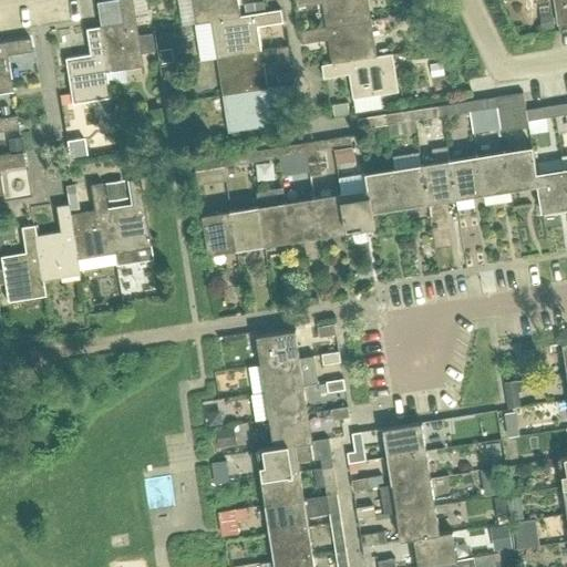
[(105,71),(142,65),(131,0),(117,0),(122,22),(98,26),(105,71)]
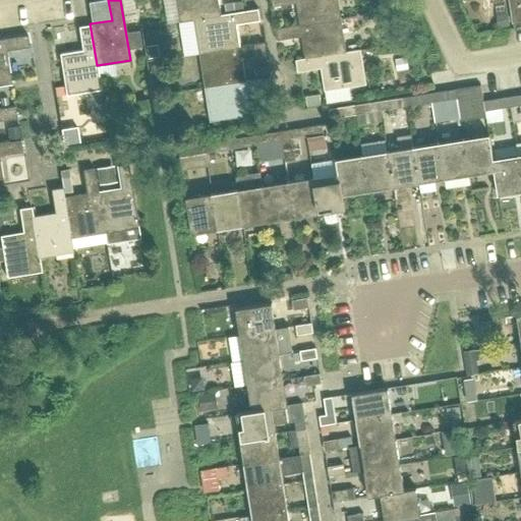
[(194,17),(222,13),(219,0),(176,0),(180,20),(194,17)]
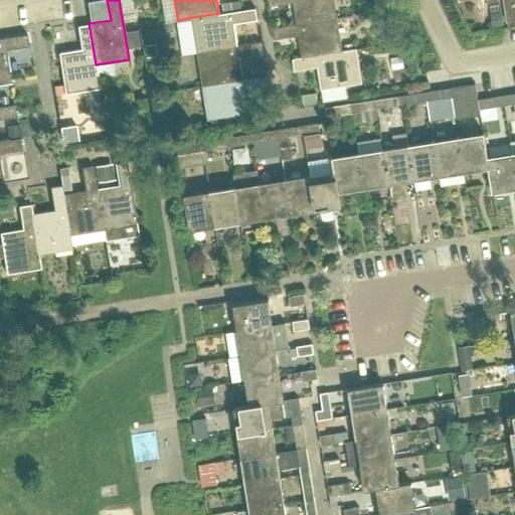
[(297,24),(337,17),(334,0),(269,0),(271,5),(293,2),(297,23),(297,24)]
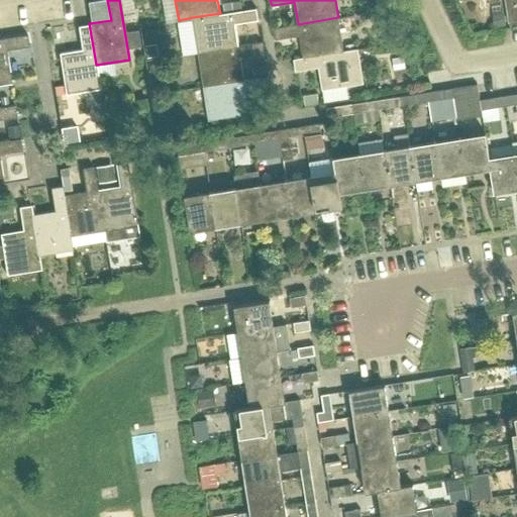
[(516,0),(506,0),(510,23),(516,21),(516,0)]
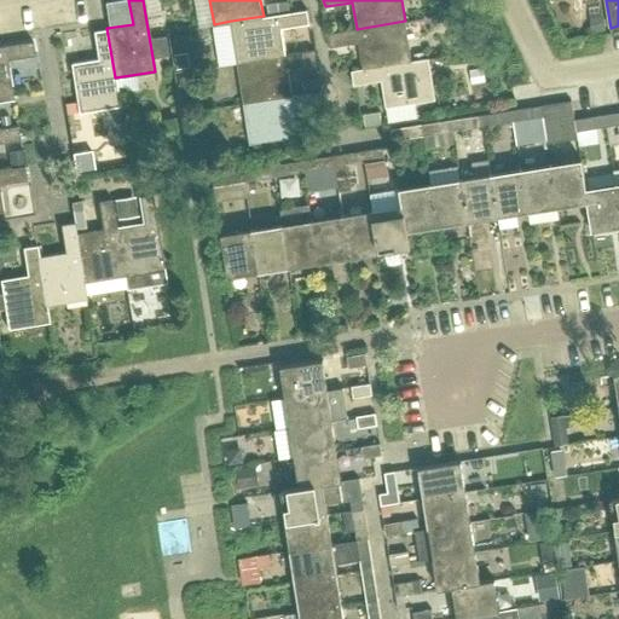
[(287,55),(287,53),(283,27),(308,23),(306,9),(264,16),(231,21),(237,63),(287,55)]
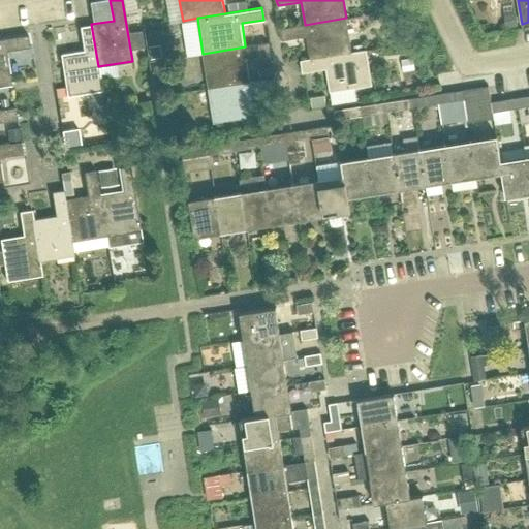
[(310,58),(351,52),(346,18),(305,25),(305,24),(281,28),(283,39),(307,36),(310,58)]
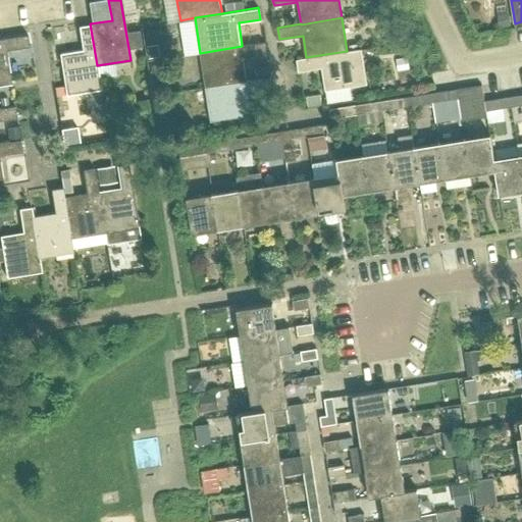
[(101,88),(97,65),(90,23),(77,25),(82,49),(59,53),(65,94),(101,88)]
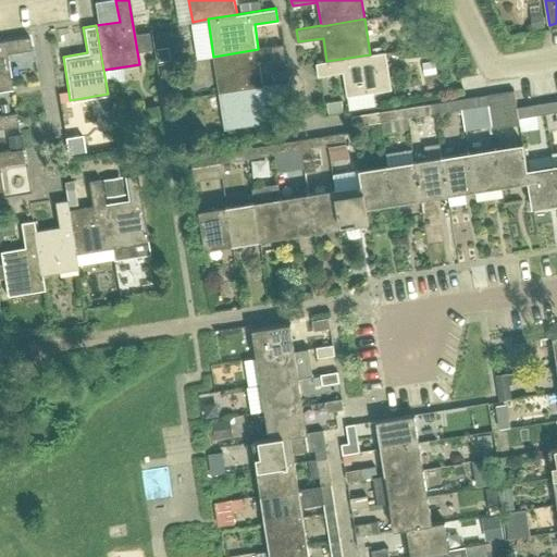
[(0,77),(10,76),(5,53),(31,49),(28,36),(0,40),(0,77)]
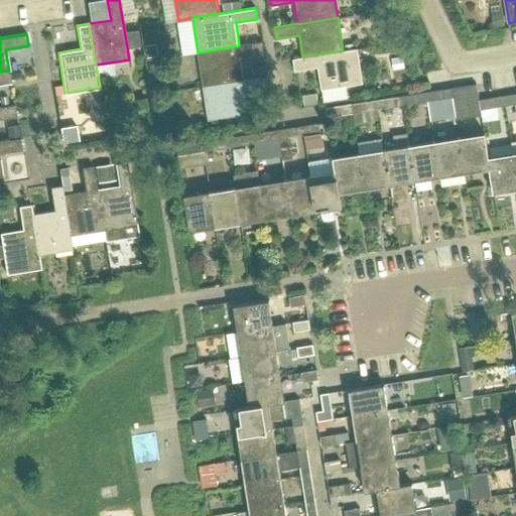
[(245,79),(244,78),(241,56),(263,53),(261,41),(239,44),(239,45),(198,52),(203,85),(245,79)]
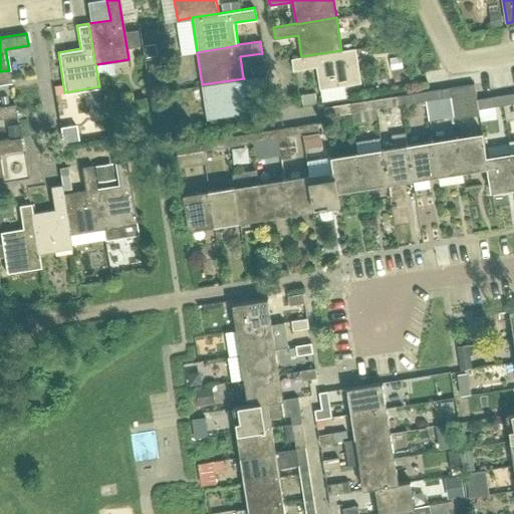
[(301,56),(292,57),(294,69),(317,65),(320,88),(322,101),(345,98),(343,84),(361,81),(356,47),(353,48),(345,49),(341,50),(301,56)]
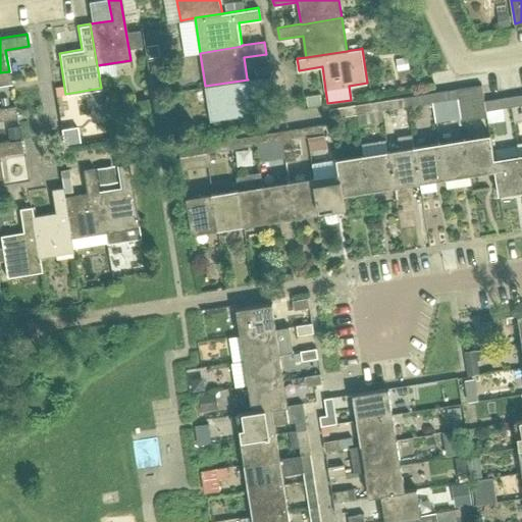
[(0,85),(10,84),(9,71),(0,72),(0,85)]
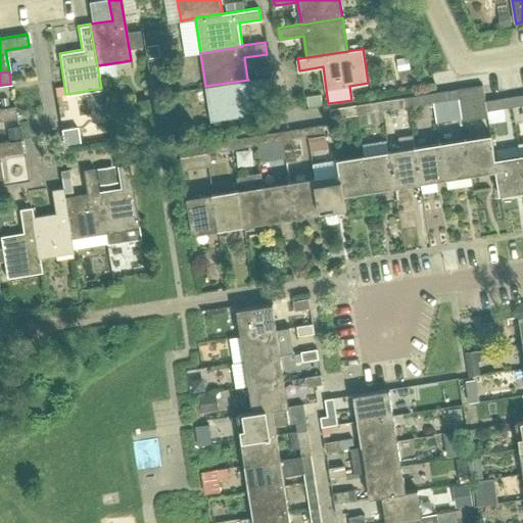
[(248,80),(205,86),(211,121),(253,113),(249,91),(272,88),(270,76),(247,79),(248,80)]
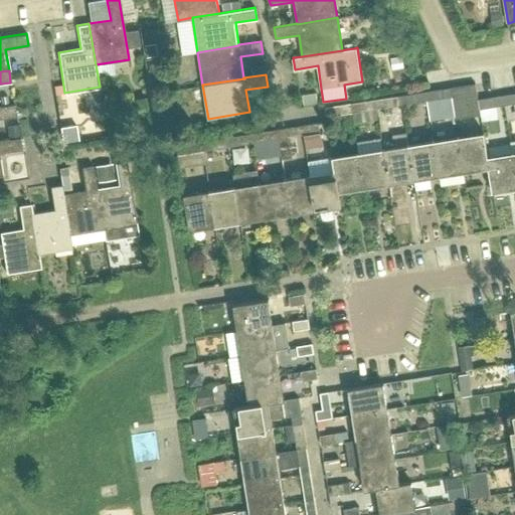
[(478,99),(476,83),(451,87),(452,97),(455,117),(480,113),(480,109),(496,106),(495,97),(478,99)]
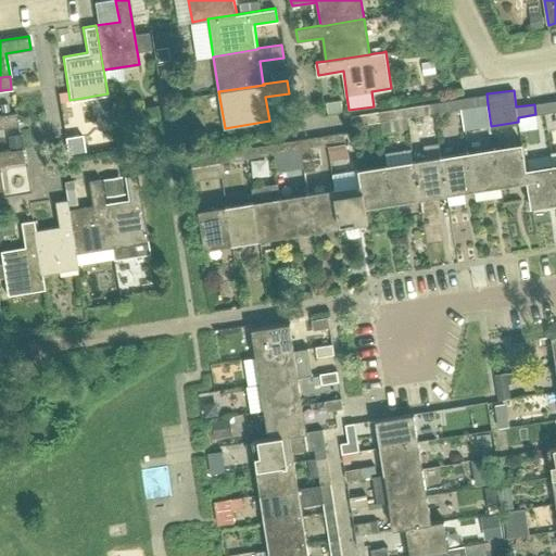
[(460,109),(479,105),(477,96),(459,99),(460,109)]
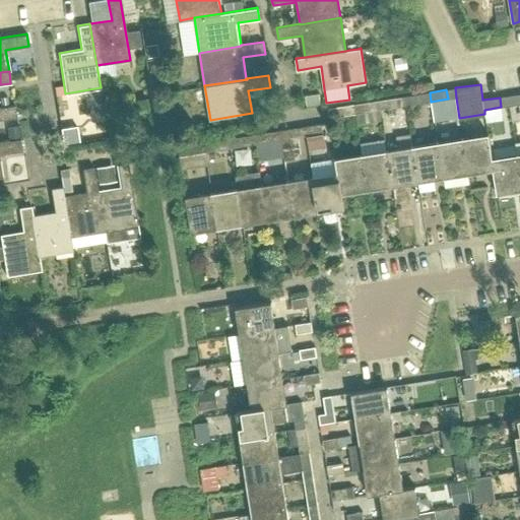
[(405,106),(423,103),(420,93),(404,95),(405,106)]
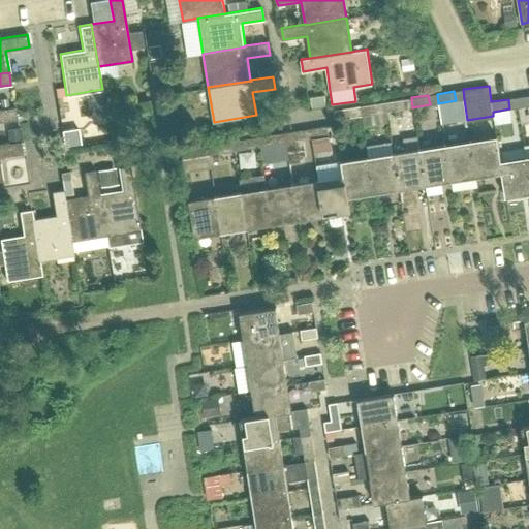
[(519,107),(528,104),(528,95),(517,97),(519,107)]
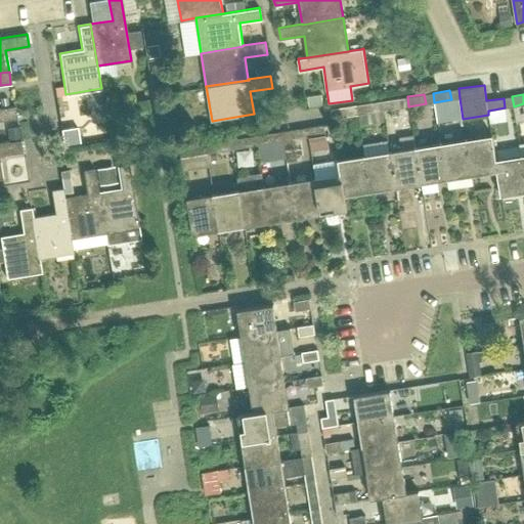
[(383,111),(400,107),(398,98),(382,100),(383,111)]
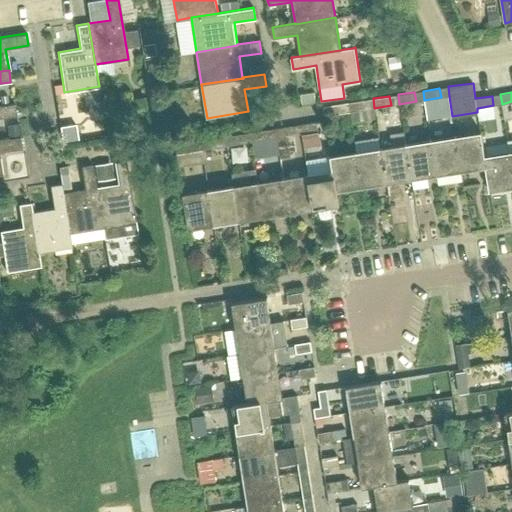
[(452,116),(449,96),(441,97),(424,100),(427,119),(452,116)]
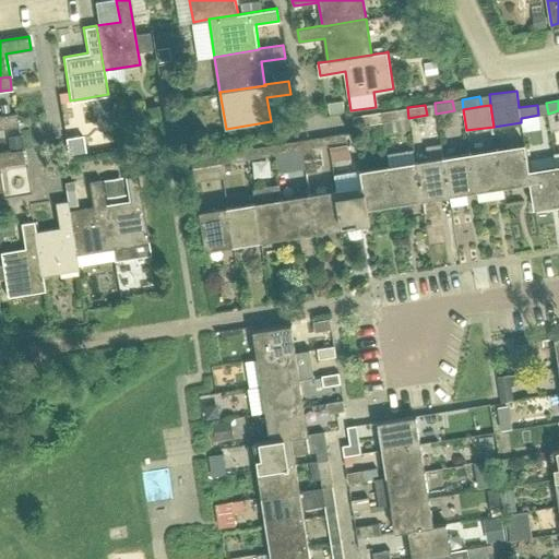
[(381,122),(400,119),(397,109),(380,111),(381,122)]
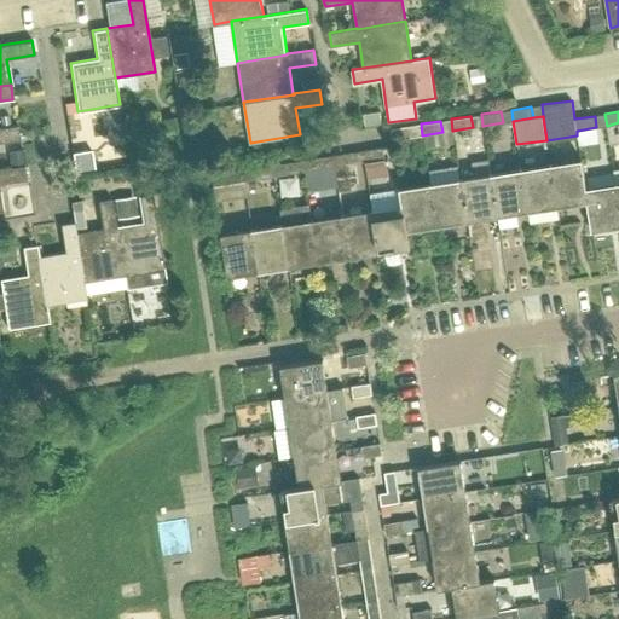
[(0,142),(18,139),(17,125),(0,127),(0,142)]
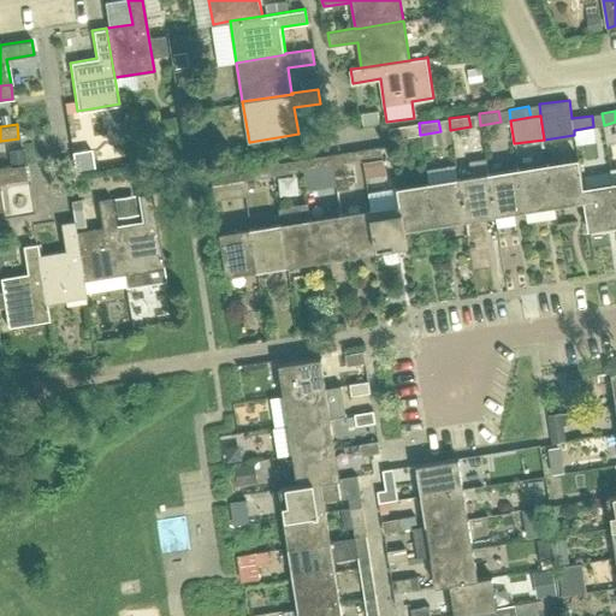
[(391,140),(410,136),(409,125),(389,128),(391,140)]
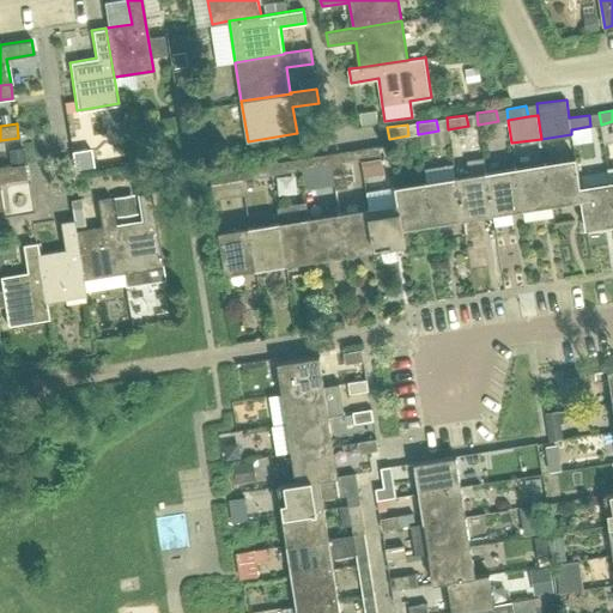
[(380,156),(378,144),(359,147),(362,159),(380,156)]
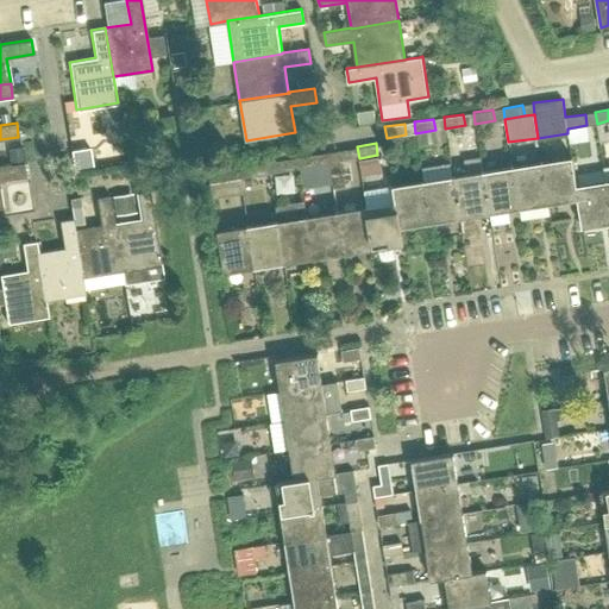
[(349,159),(347,148),(327,151),(330,163),(349,159)]
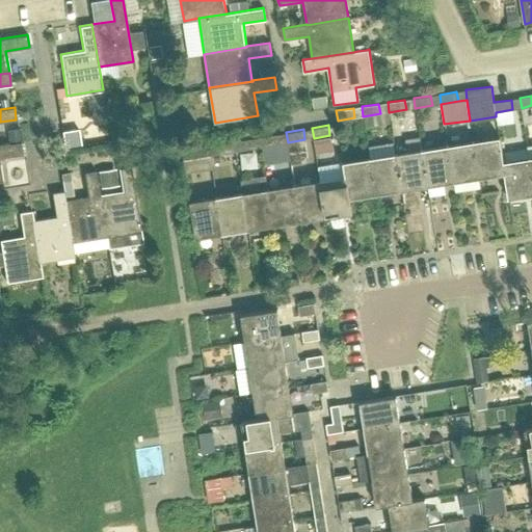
[(262,147),(278,143),(276,133),(260,136),(262,147)]
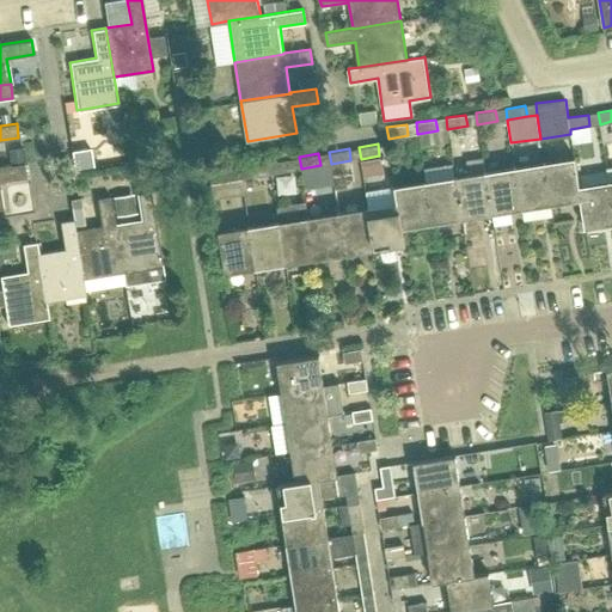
[(491,213),(485,171),(483,157),(466,160),(469,173),(456,176),(461,218),(491,213)]
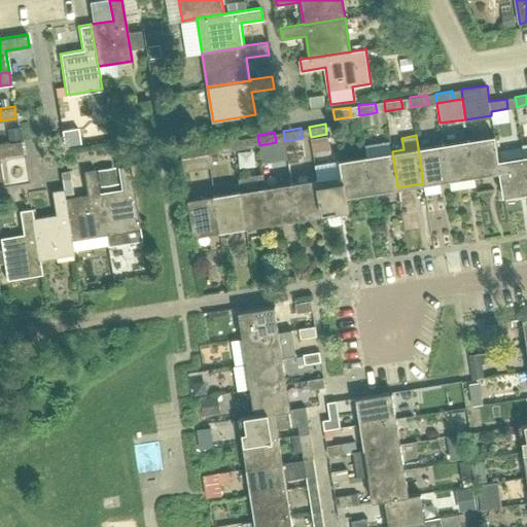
[(499,160),(497,150),(495,135),(468,139),(475,175),(499,171),(500,171),(498,160),(499,160)]
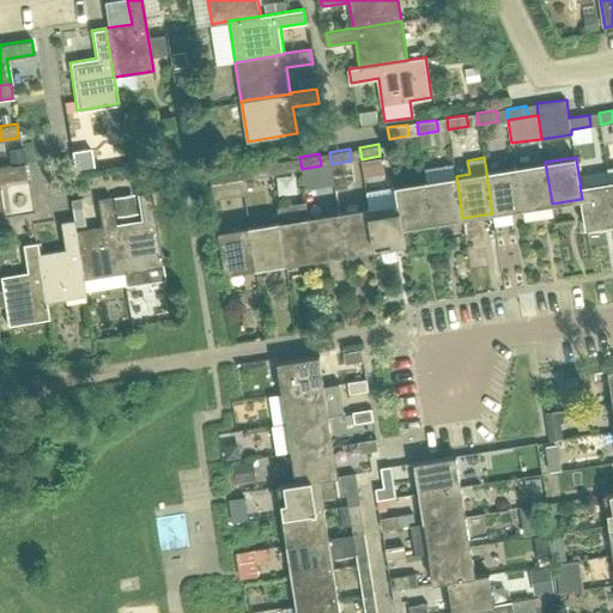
[(272,174),(292,170),(290,158),(269,162),(272,174)]
